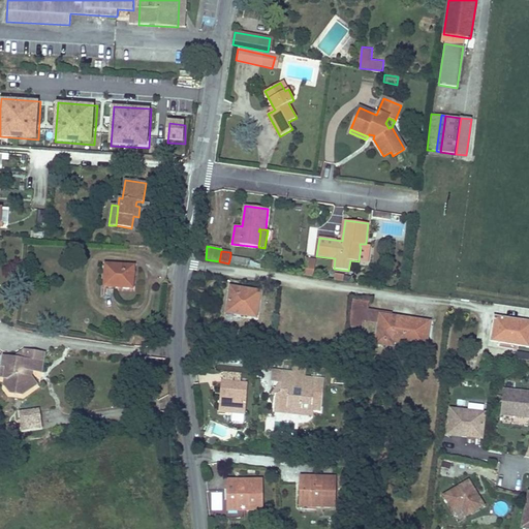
[(249,267),(251,259),(230,256),(228,263),(249,267)]
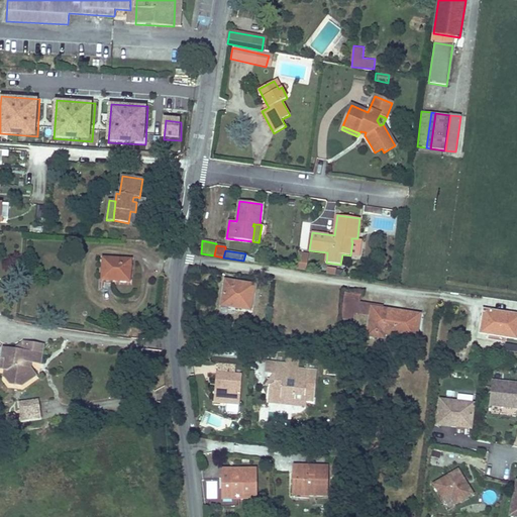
[(296,271),(306,272),(309,253),(298,252),(296,271)]
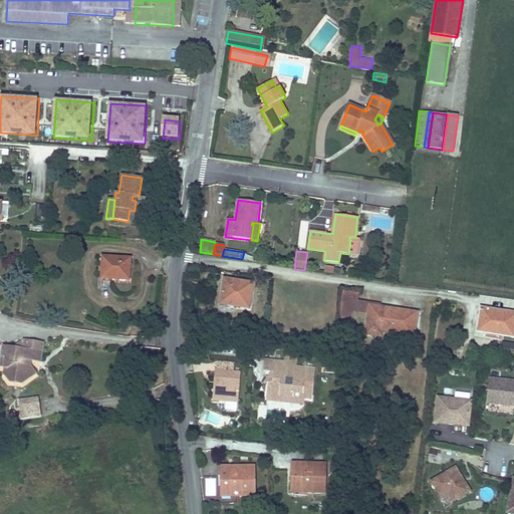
[(129,280),(131,258),(102,257),(101,278),(129,280)]
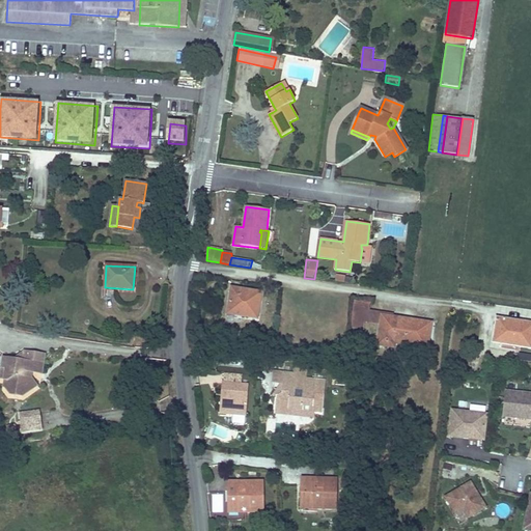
[(257,317),(261,292),(231,288),(228,312),(245,314),(245,316),(257,317)]
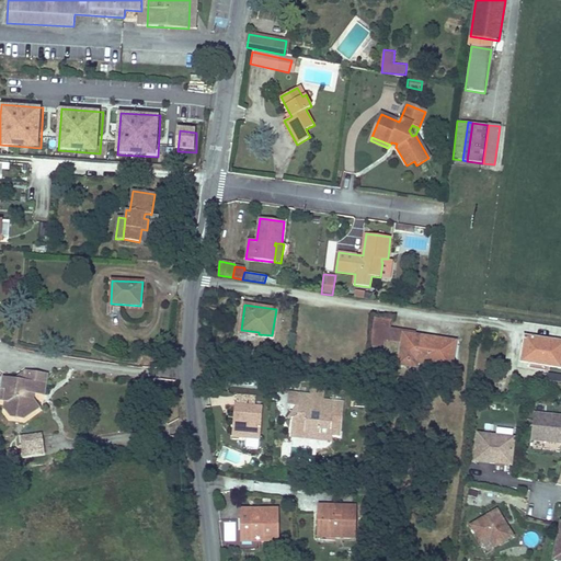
[(389,329),(391,320),(375,318),(371,336),(386,339),(388,339),(389,329)]
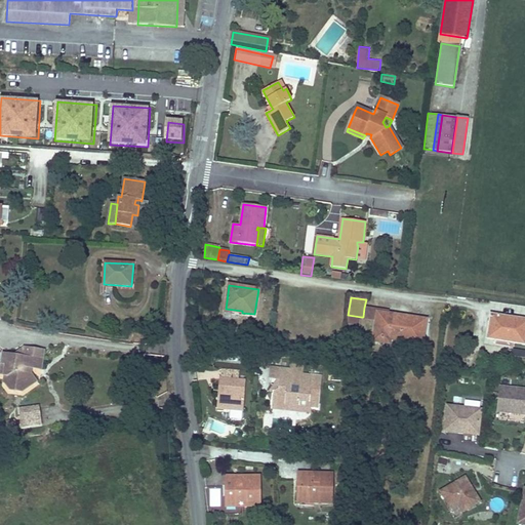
[(376,320),(377,313),(388,314),(389,312),(364,308),(363,317),(376,320)]
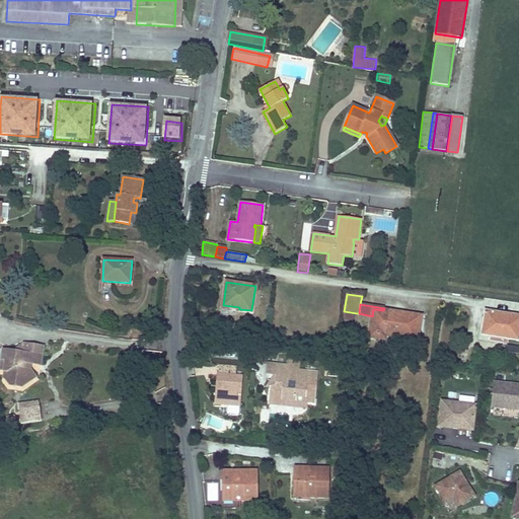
[(418,341),(422,316),(401,313),(401,318),(396,317),(397,312),(383,310),(373,309),(372,316),(369,338),(385,340),(386,336),(408,339),(408,340),(408,341),(409,342),(410,343),(411,344),(412,344),(414,344),(415,344),(416,343),(417,342),(418,341)]
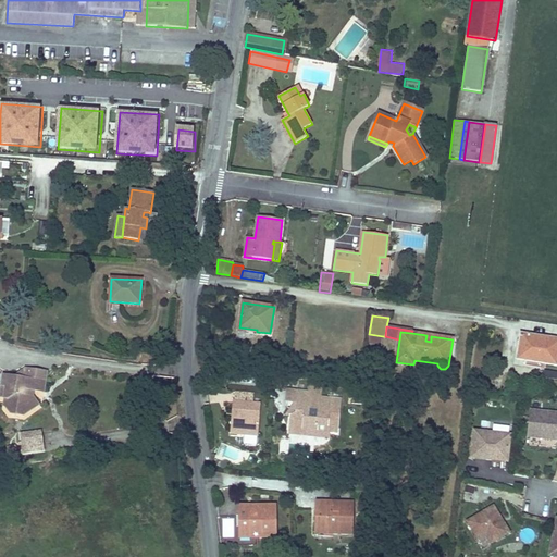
[(381,345),(383,336),(369,334),(368,343),(381,345)]
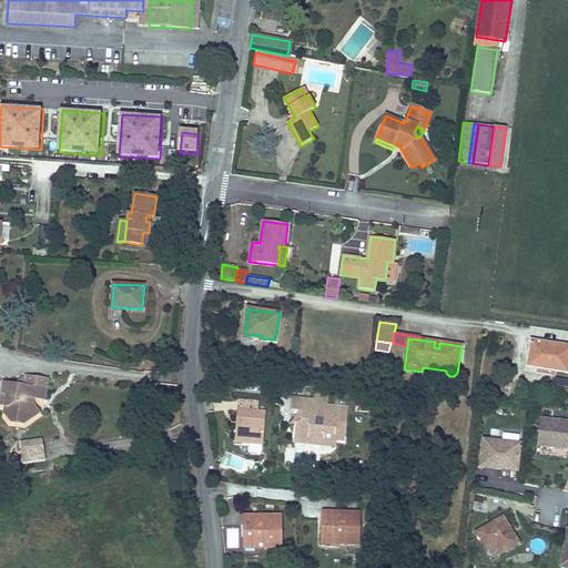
[(567,373),(567,345),(531,341),(527,364),(557,368),(556,372),(567,373)]
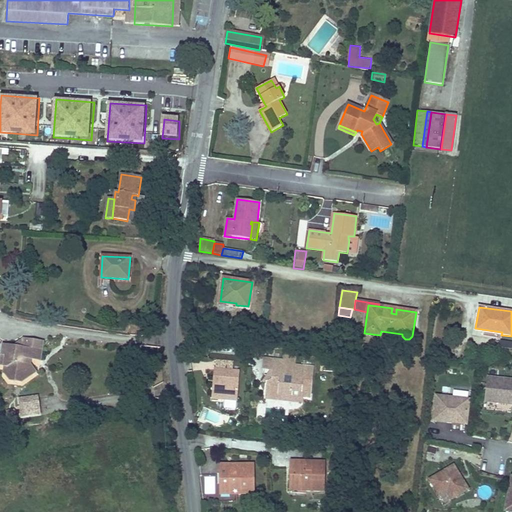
[(26,362),(27,358),(30,359),(40,360),(43,342),(24,339),(13,346),(3,345),(2,355),(6,356),(4,367),(7,367),(6,375),(10,381),(22,383),(27,379),(30,363),(26,362)]
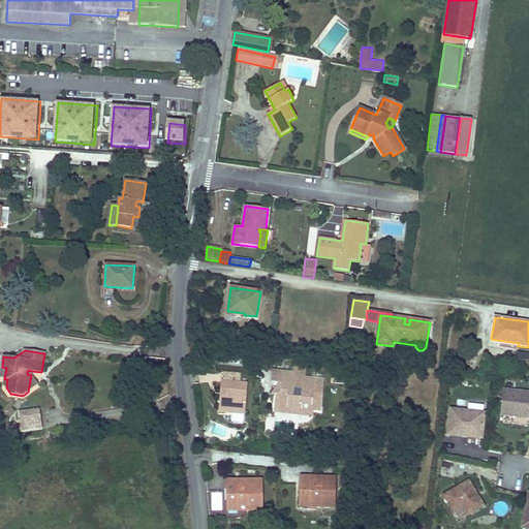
[(354,373),(355,365),(345,364),(344,371),(344,372),(354,373)]
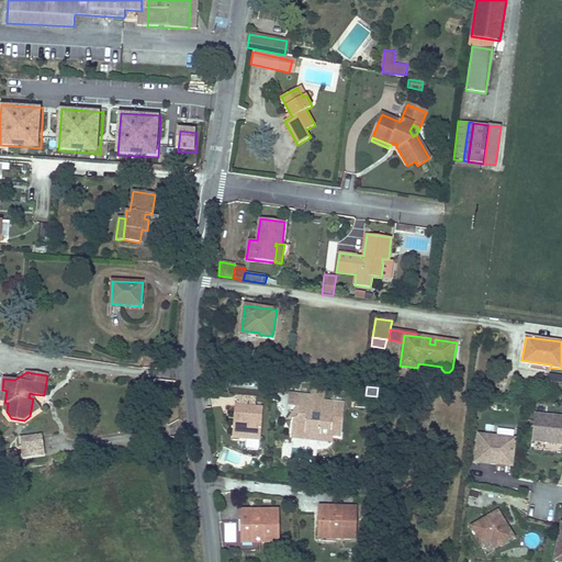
[(340,437),(344,402),(324,400),(324,391),(312,390),(312,395),(292,393),(291,405),(298,405),(301,406),(300,416),(293,419),(292,431),(329,435),(329,436),(333,436),(340,437)]
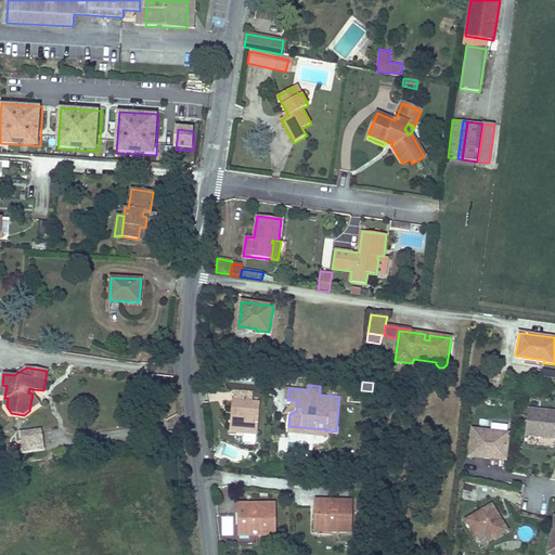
[(237,391),(236,400),(252,401),(253,392),(237,391)]
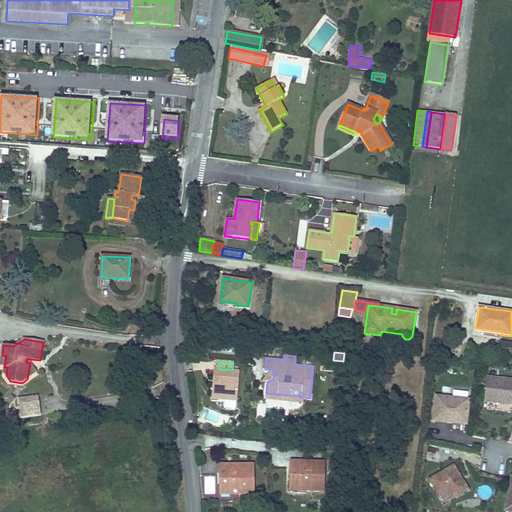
[(273,379),(274,370),(271,369),(262,382),(267,382),(273,379)]
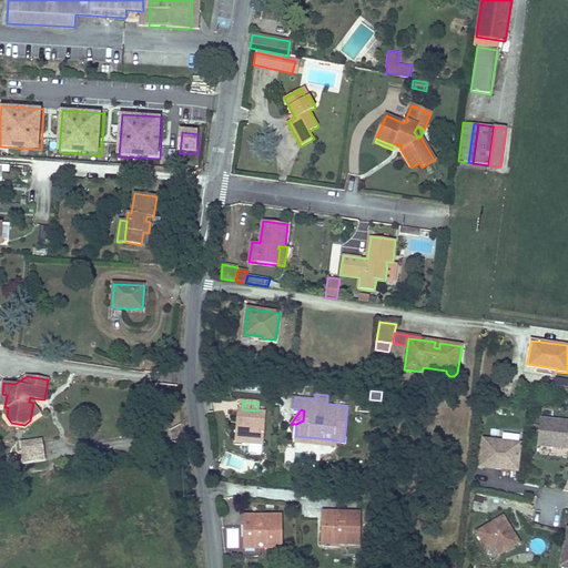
[(266,445),(269,413),(240,411),(237,443),(266,445)]
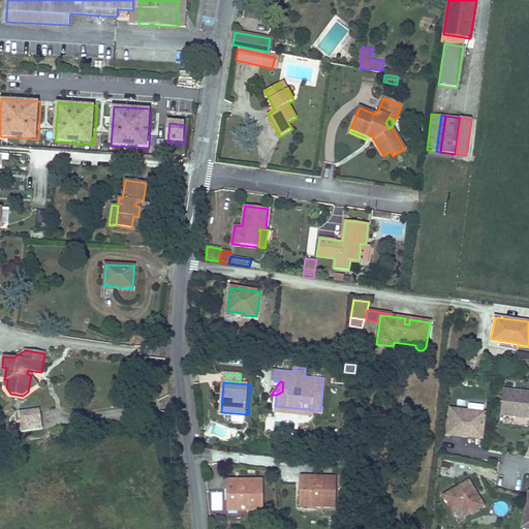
[(474,400),(473,410),(481,410),(483,401),(474,400)]
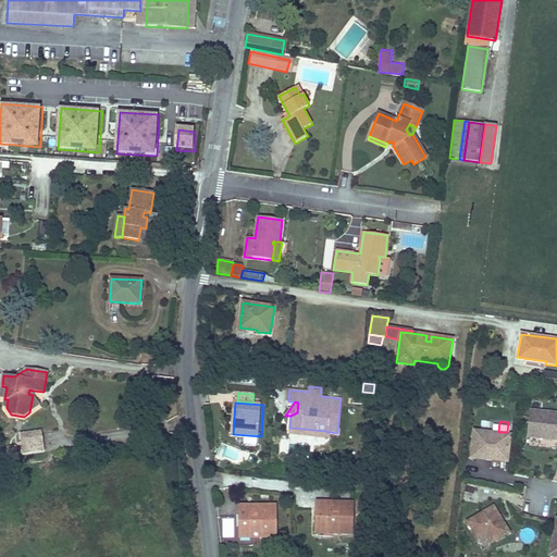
[(329,438),(330,432),(326,432),(326,431),(289,428),(288,434),(329,438)]
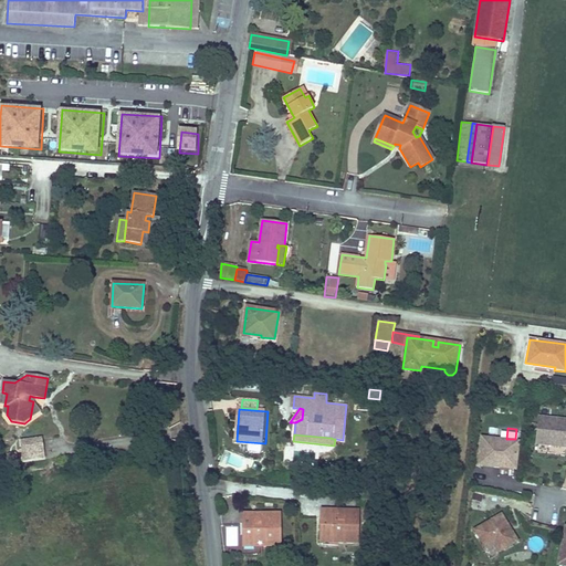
[(43,439),(20,440),(21,462),(43,461),(43,439)]
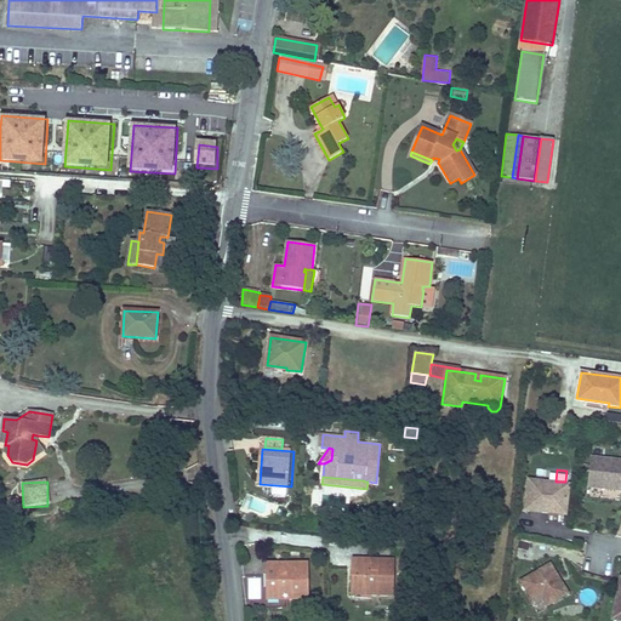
[(553,518),(591,522),(592,491),(553,486),(553,518)]
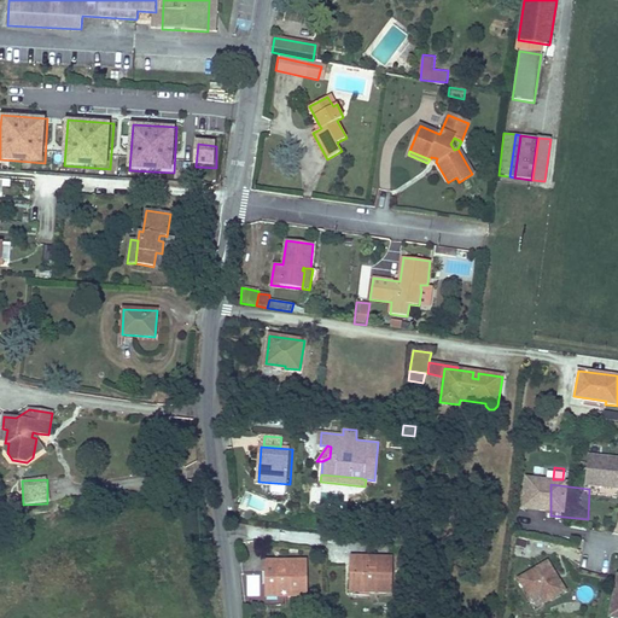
[(18,503),(17,495),(9,496),(10,505),(18,503)]
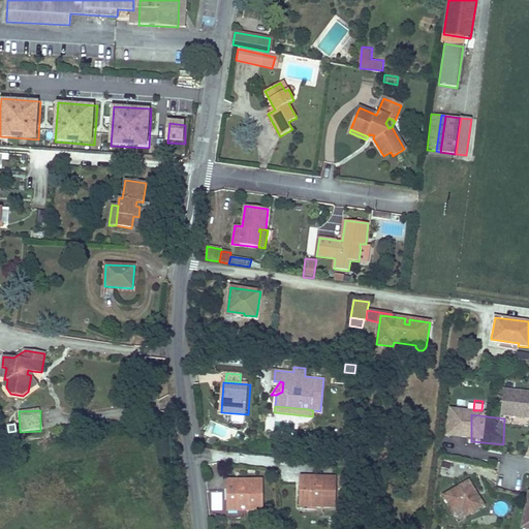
[(346,473),(347,467),(335,465),(334,473),(346,474),(346,473)]
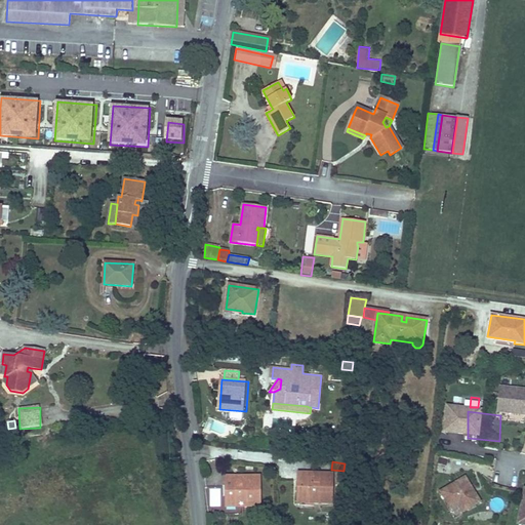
[(332,503),(332,475),(332,474),(299,473),(298,488),(308,488),(308,502),(332,503)]
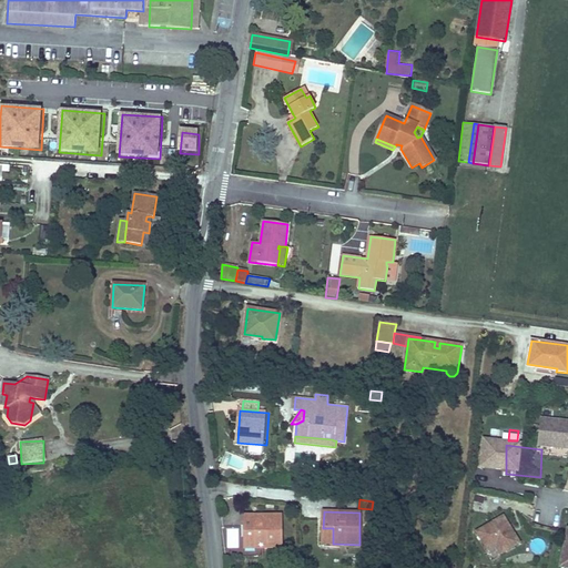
[(282,549),(282,516),(245,517),(245,549),(282,549)]
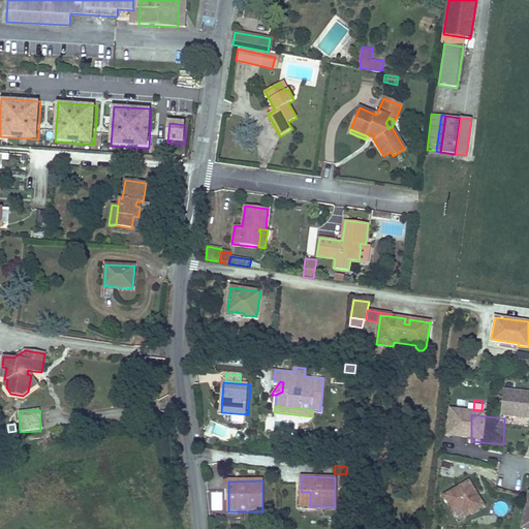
[(477,527),(503,511),(486,484),(461,500),(477,527)]
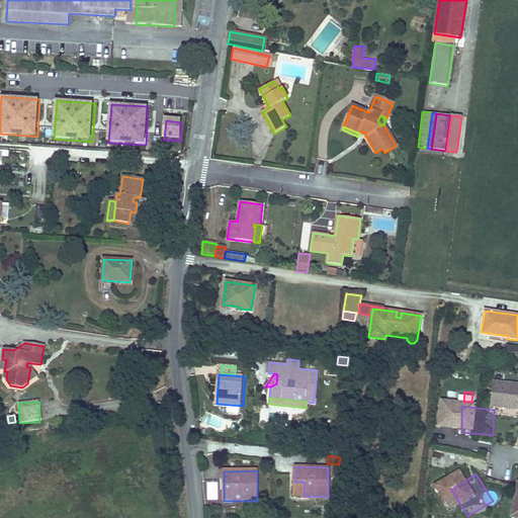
[(304,496),(304,482),(294,482),(294,496),(304,496)]
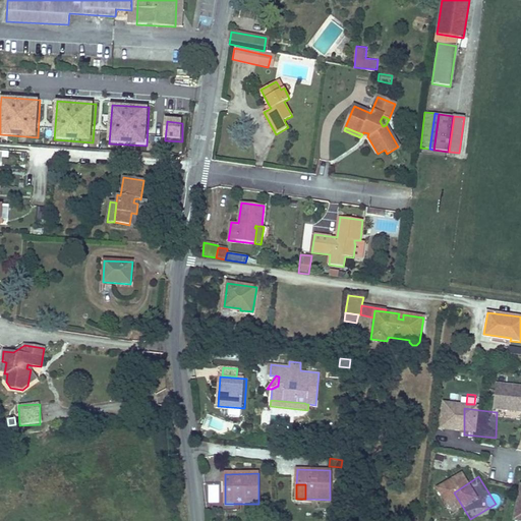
[(209,485),(209,504),(218,504),(219,485),(209,485)]
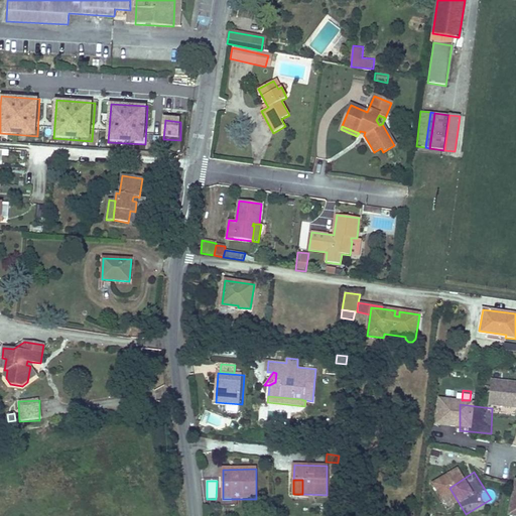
[(337,515),(338,503),(330,503),(328,515),(337,515)]
